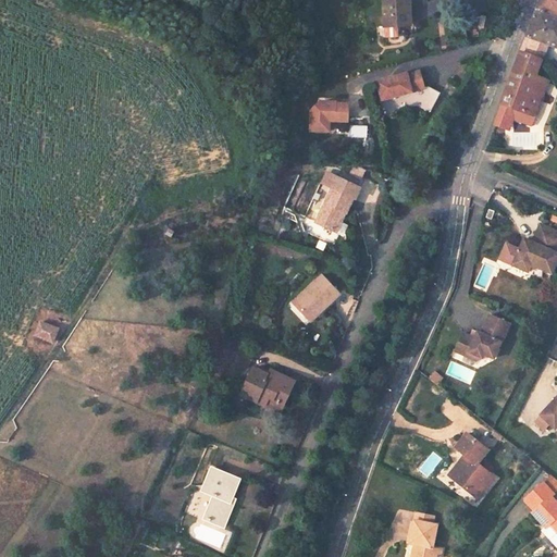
[(408,0),(382,0),(384,26),(408,25),(407,9),(409,8),(408,0)]
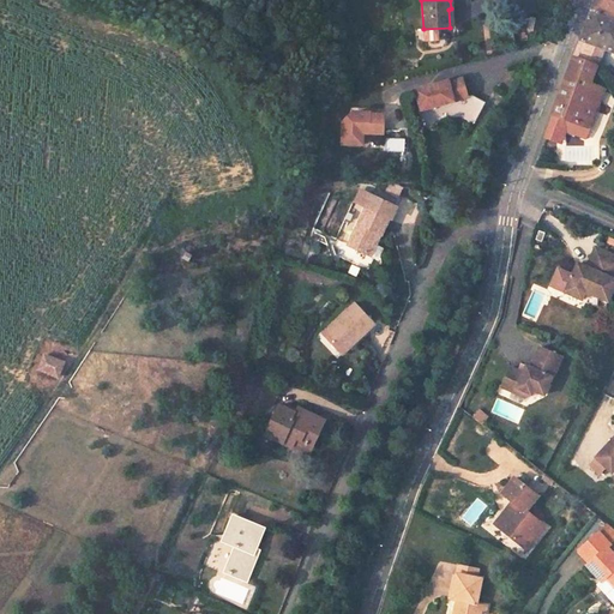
[(613,0),(594,0),(593,7),(581,38),(605,48),(613,52),(613,0)]
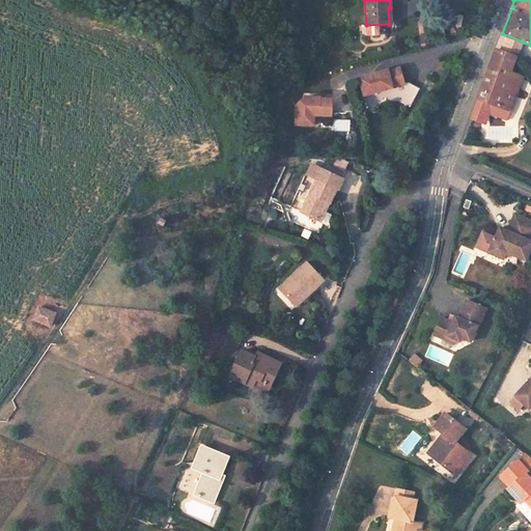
[(523,42),(502,33),(498,45),(497,49),(516,57),(523,42)]
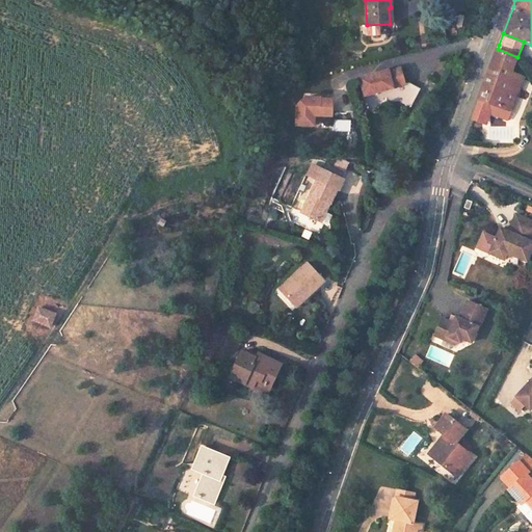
[(495,59),(479,100),(478,105),(477,108),(486,112),(490,113),(507,120),(510,112),(513,103),(523,78),(511,73),(517,57),(498,49),(495,59)]
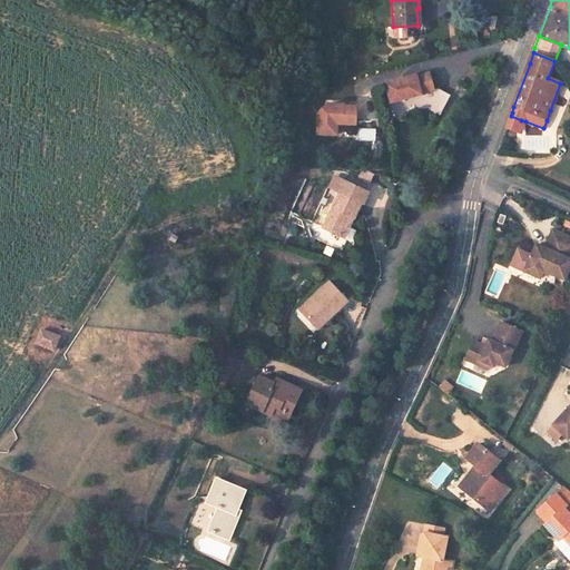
[(420,75),(390,84),(394,102),(425,94),(425,92),(438,89),(433,72),(421,76),(420,75)]
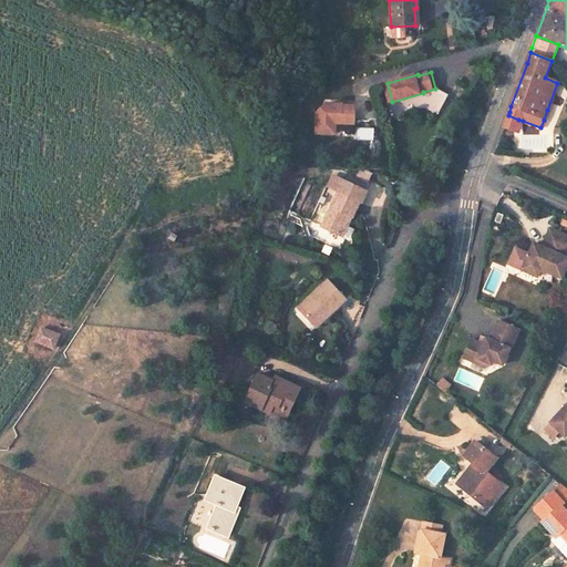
[(266,75),(259,79),(263,86),(269,83),(266,75)]
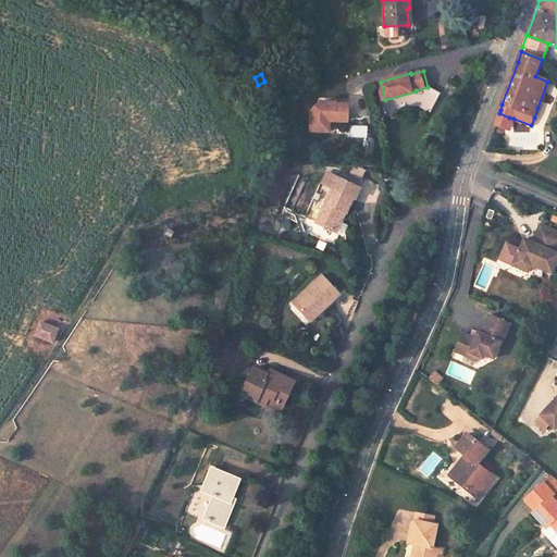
[(343,102),(326,101),(318,109),(317,130),(335,131),(336,121),(355,122),(356,104),(343,103),(343,102)]
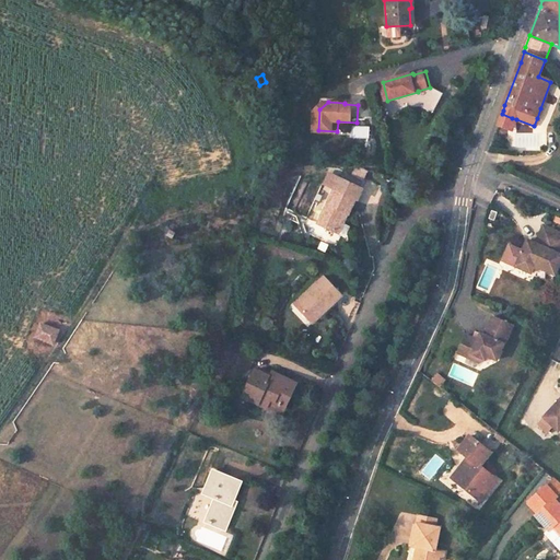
[(512,118),(502,114),(498,126),(509,129),(512,118)]
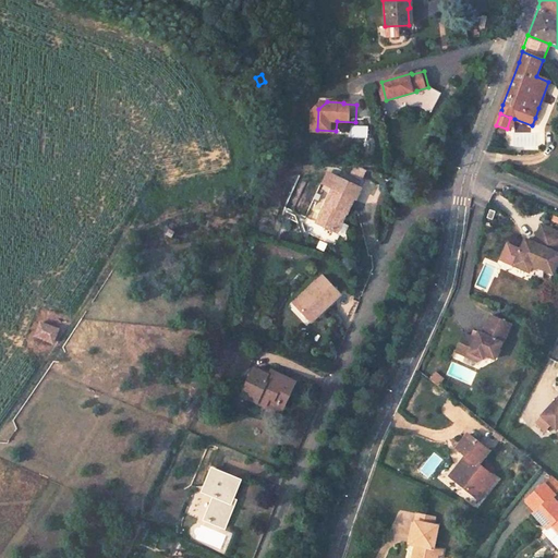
[(324,184),(332,187),(338,178),(329,173),(324,184)]
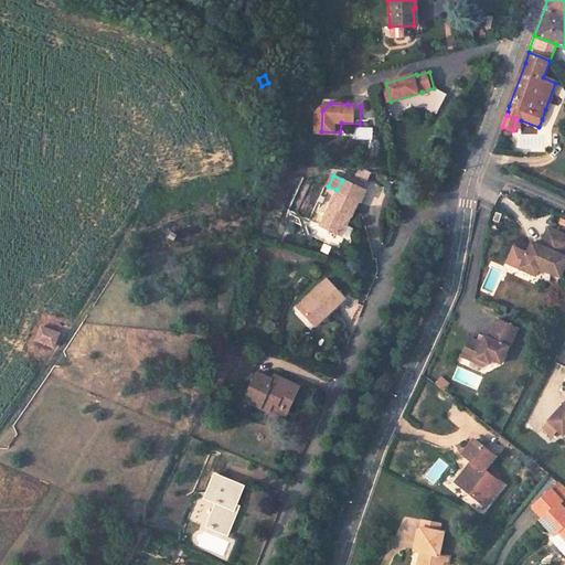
[(337,190),(358,200),(360,201),(364,190),(342,180),(337,190)]
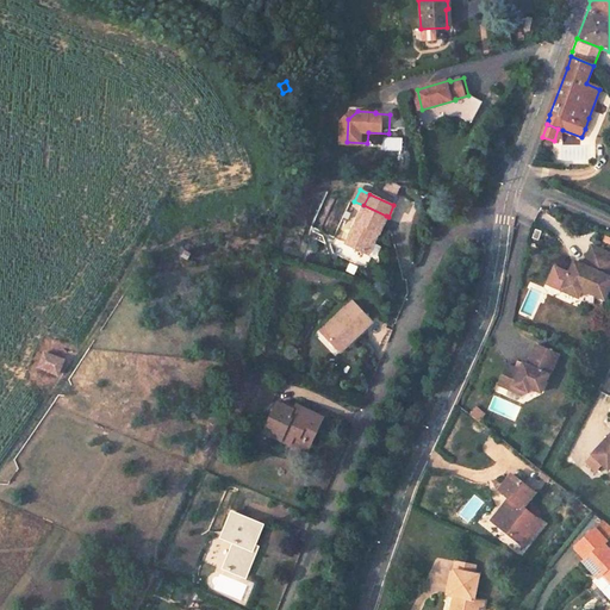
[(386,216),(363,205),(346,243),(363,251),(373,231),(378,232),(386,216)]
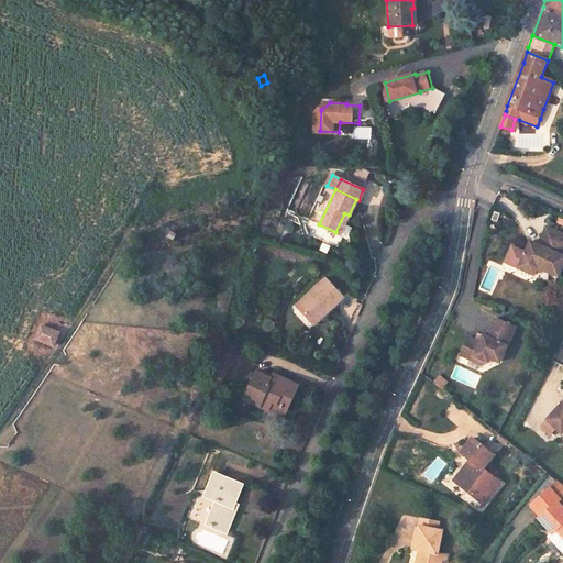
[(349,214),(344,213),(335,232),(340,234),(349,214)]
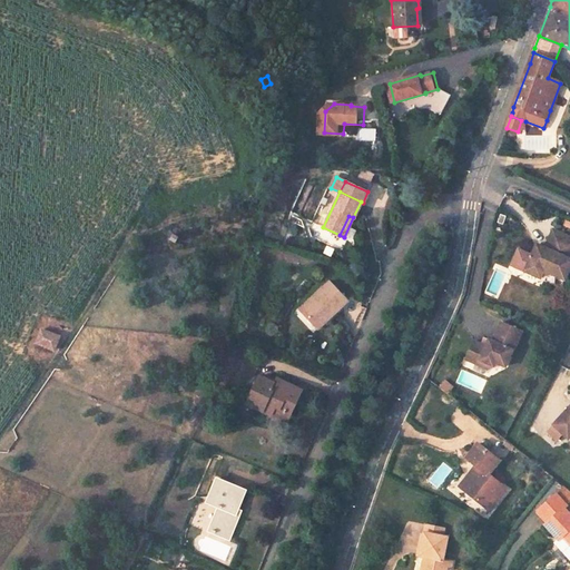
[(569,236),(553,229),(544,247),(540,245),(538,251),(541,253),(544,254),(541,259),(539,257),(519,248),(512,264),(540,277),(543,269),(564,279),(569,267),(569,236)]
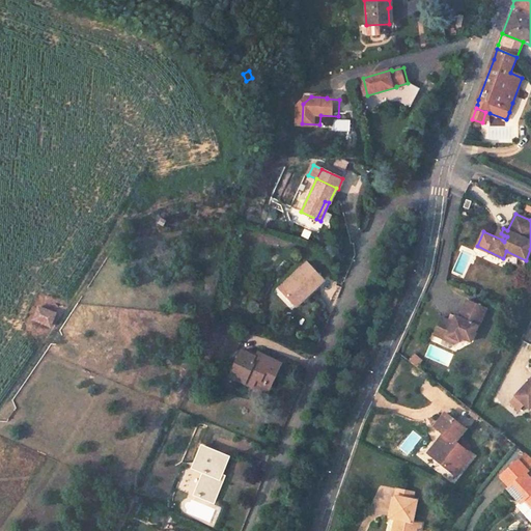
[(166,221),(161,218),(158,223),(163,227),(166,221)]
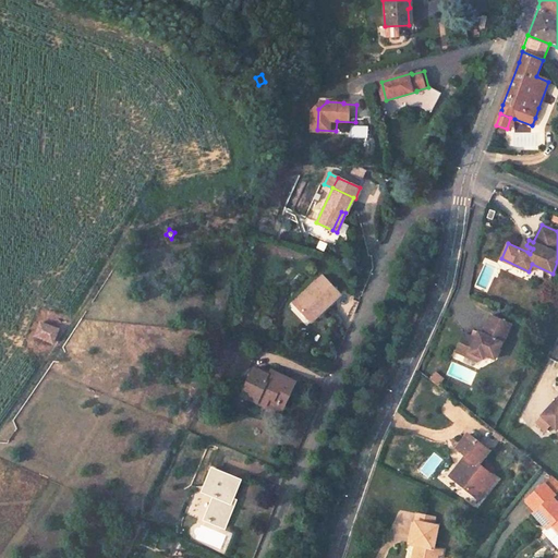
[(339,295),(323,277),(293,303),(311,322),(339,295)]
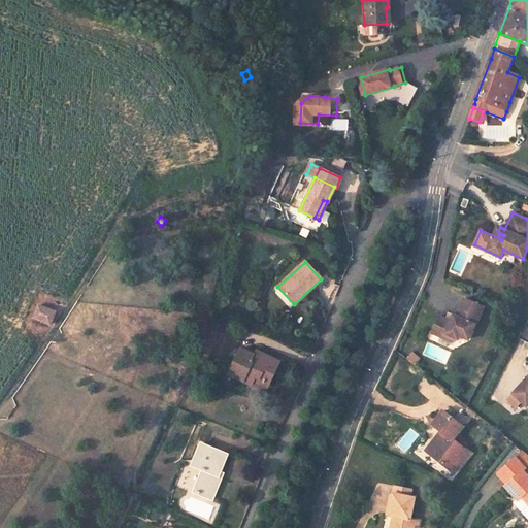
[(483,307),(463,299),(456,316),(455,316),(452,322),(450,321),(447,320),(438,316),(431,333),(443,338),(444,334),(451,336),(456,334),(458,335),(468,339),(474,325),(475,325),(483,307)]
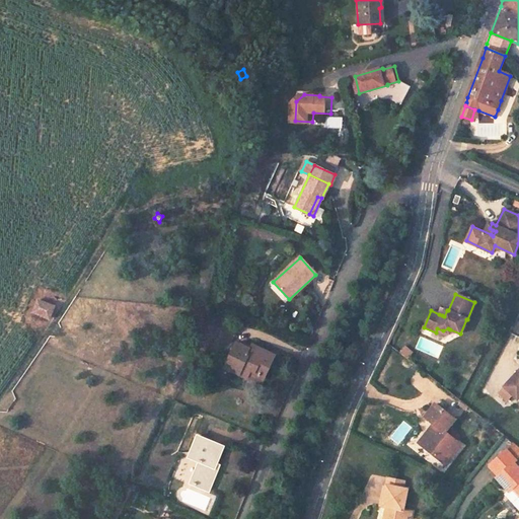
[(54,307),(38,300),(32,312),(49,319),(54,307)]
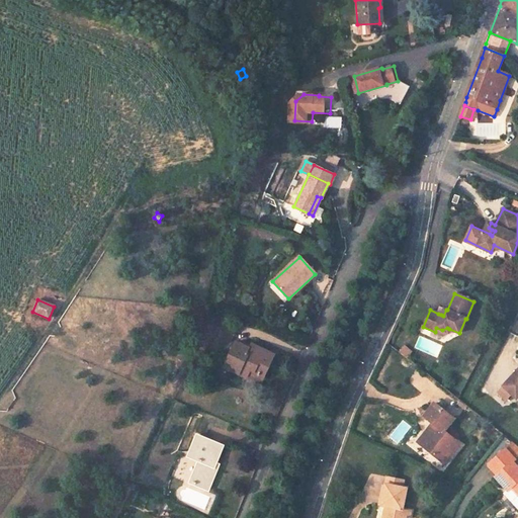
[(273,355),(255,346),(253,351),(249,349),(235,342),(223,367),(246,377),(247,374),(249,369),(263,375),(273,355)]
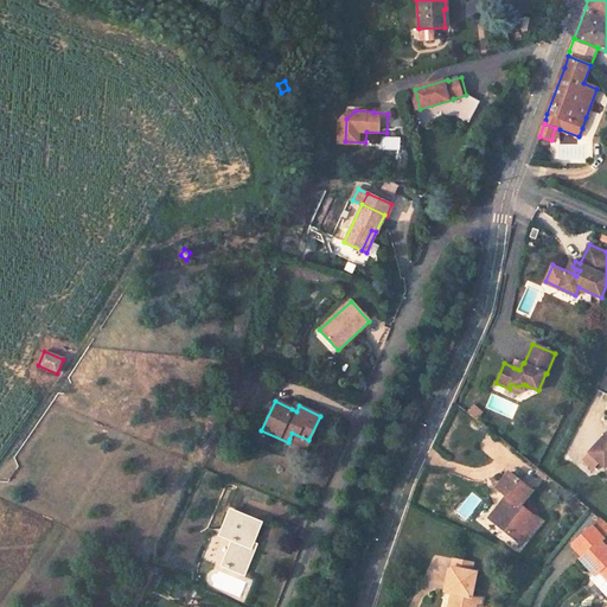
[(472,403),(465,410),(473,420),(481,413),(472,403)]
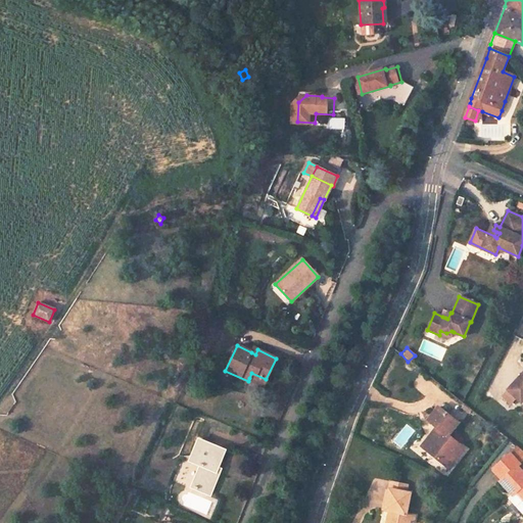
[(522,369),(522,370),(506,388),(520,401),(522,397),(522,369)]
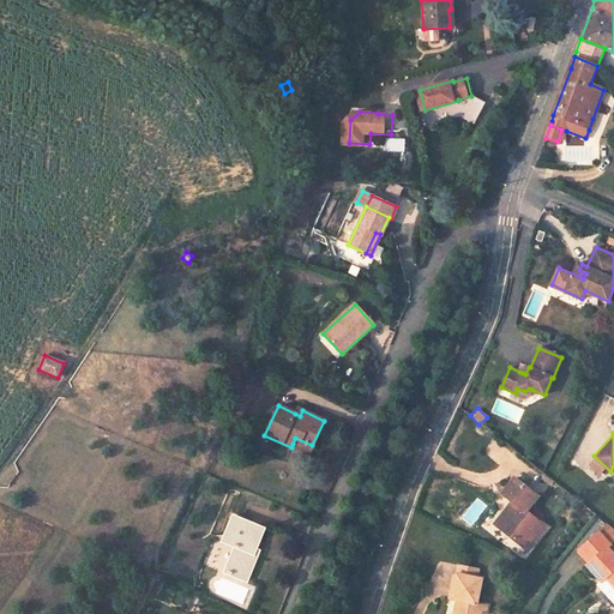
[(312,445),(295,438),(293,444),(309,451),(312,445)]
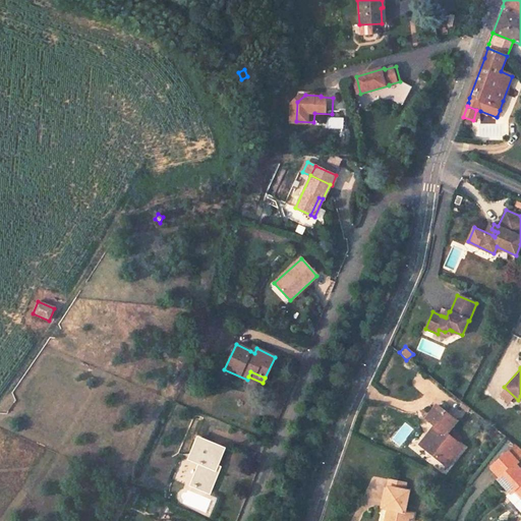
[(456,421),(438,406),(427,419),(436,425),(430,431),(433,433),(430,438),(427,436),(420,445),(448,466),(463,447),(447,433),(456,421)]
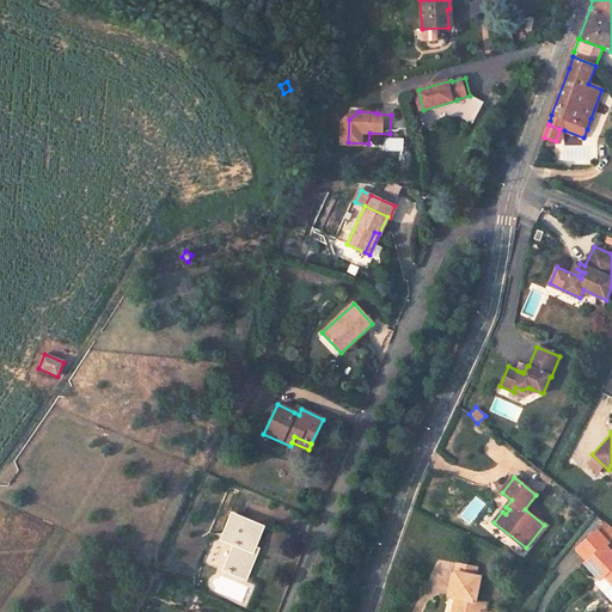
[(262,527),(233,514),(225,536),(233,539),(231,544),(233,545),(224,569),(245,579),(255,554),(251,552),(262,527)]
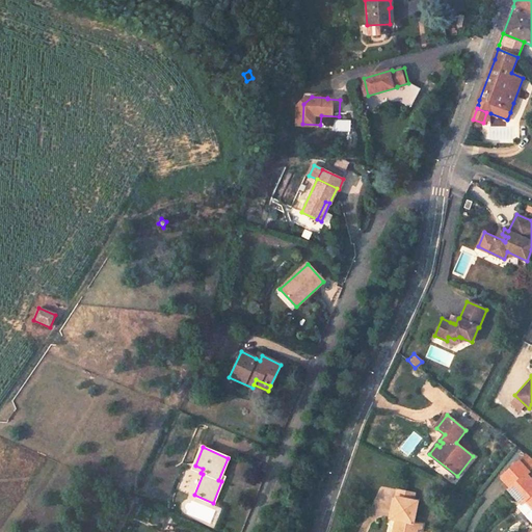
[(531,478),(530,476),(528,474),(526,472),(531,466),(531,457),(527,454),(502,477),(510,486),(508,488),(522,504),(519,507),(531,521),(531,478)]
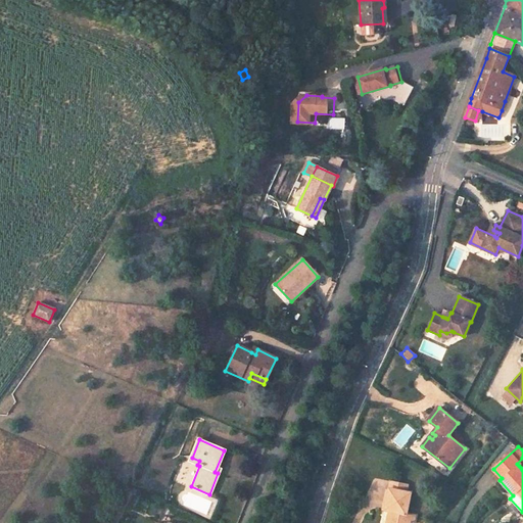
[(408,485),(391,482),(390,488),(406,492),(408,485)]
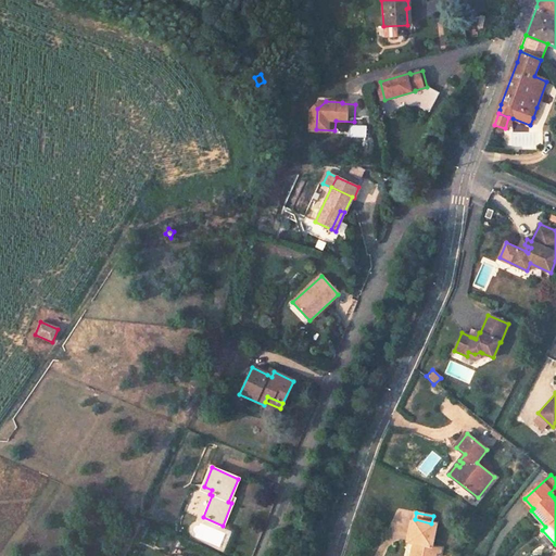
[(431,523),(415,519),(409,542),(414,543),(417,543),(416,550),(413,548),(411,555),(436,555),(437,554),(440,555),(441,548),(431,546),(437,525),(431,523)]
